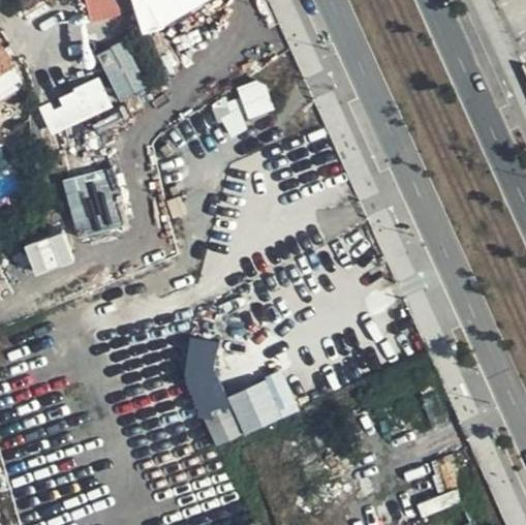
[(230,0),(131,0),(149,35),(168,26),(173,33),(234,4),(230,0)]
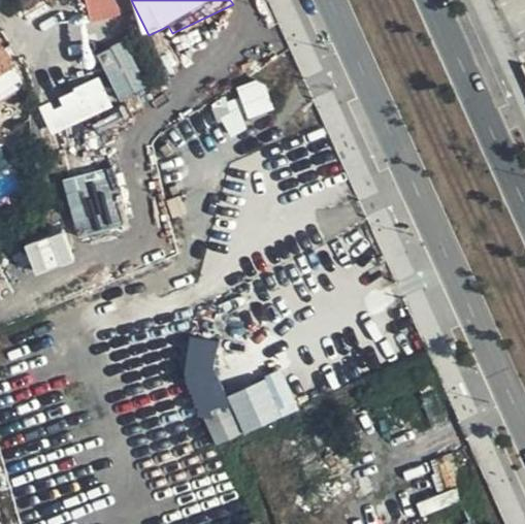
[(94,19),(93,4),(80,5),(81,19),(94,19)]
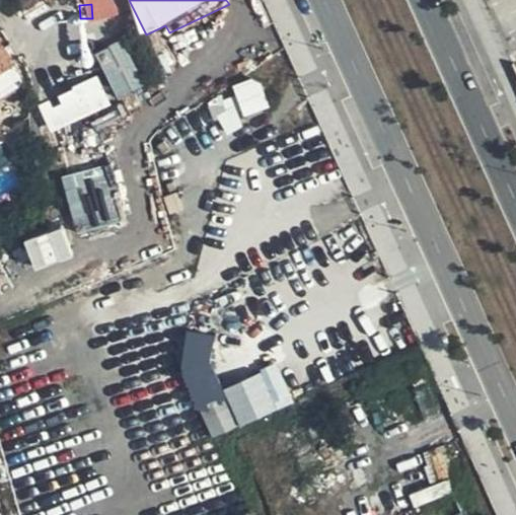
[(0,75),(9,70),(0,55),(0,75)]
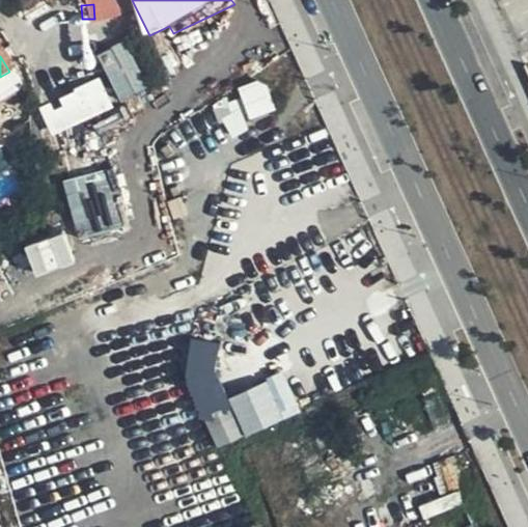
[(98,76),(37,109),(54,138),(114,106),(98,76)]
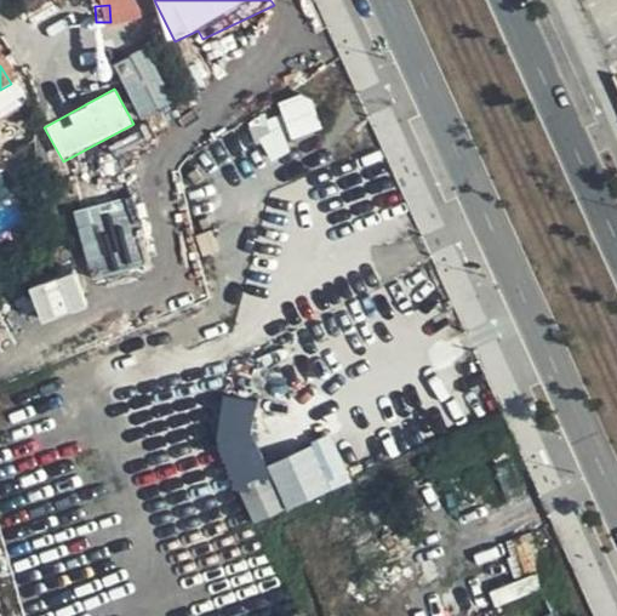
[(249,118),(261,155),(323,133),(310,96),(249,118)]
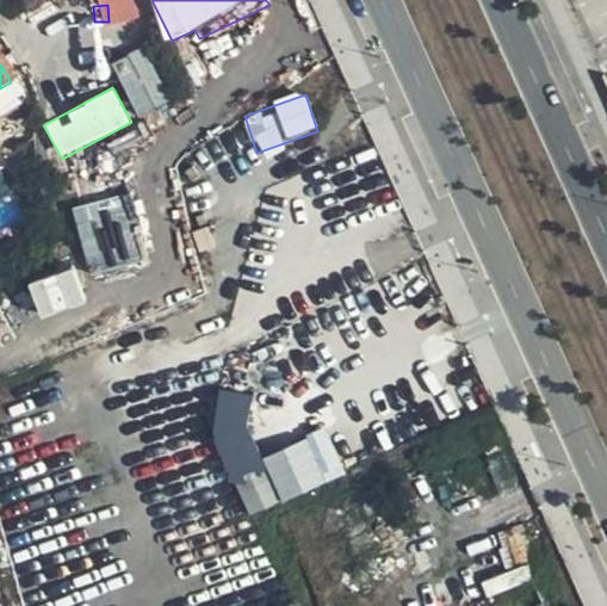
[(72,186),(74,204),(130,195),(127,177),(72,186)]
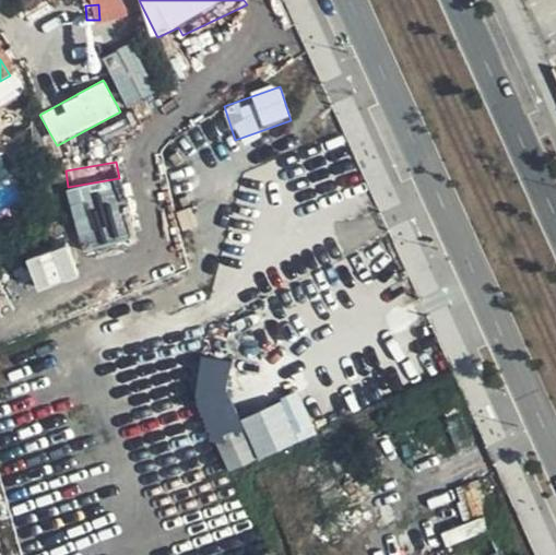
[(115,181),(68,189),(78,251),(121,245),(114,195),(117,193),(115,181)]
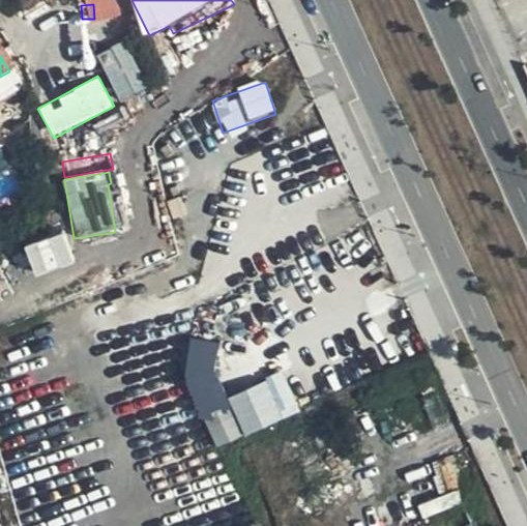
[(214,447),(266,428),(254,395),(231,404),(207,339),(178,349),(214,447)]
